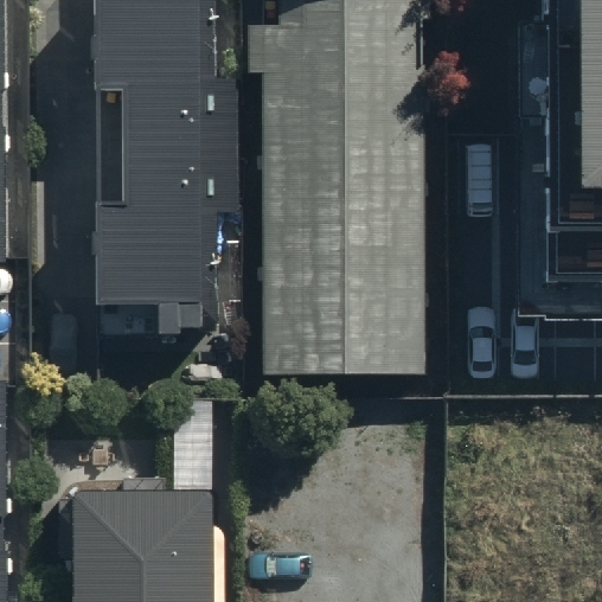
[(93,0),(93,305),(152,305),(152,331),(213,331),(213,217),(230,218),(231,74),(209,74),(209,0),(93,0)]
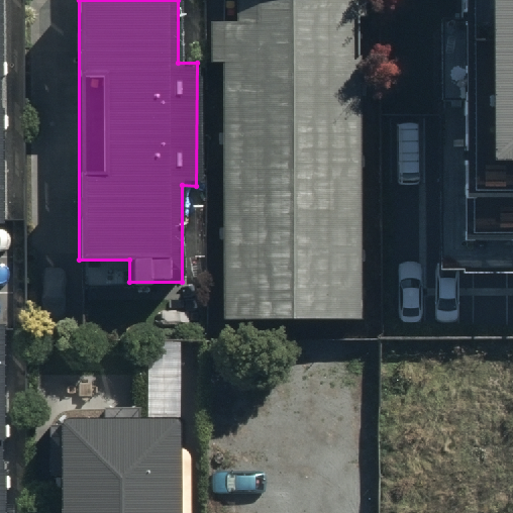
[(226,18),(224,317),(362,318),(363,0),(240,0),(241,18),(226,18)]
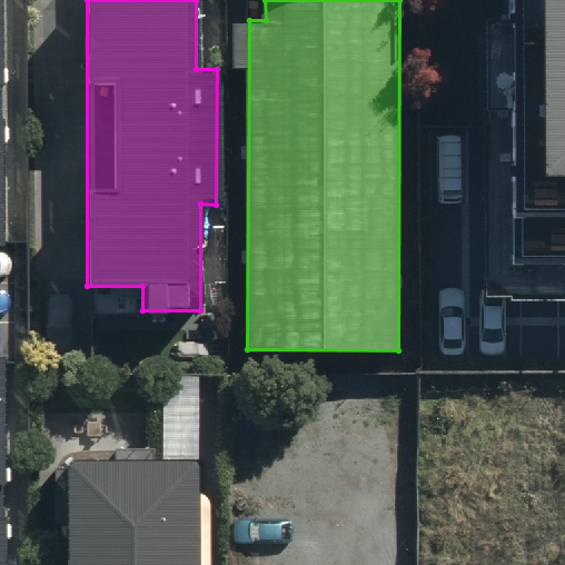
[(494,0),(496,290),(564,290),(564,0),(494,0)]
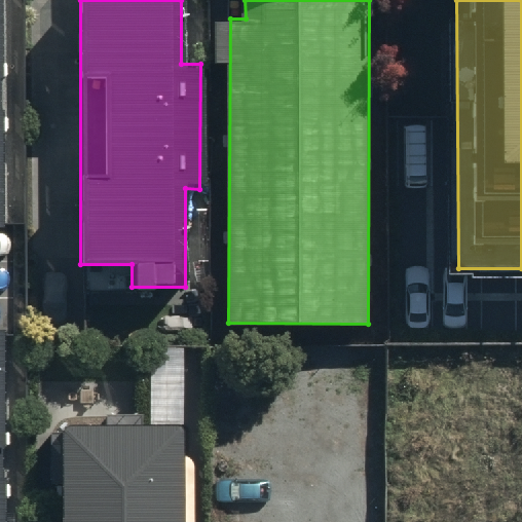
[(191,521),(191,424),(57,425),(57,521),(191,521)]
